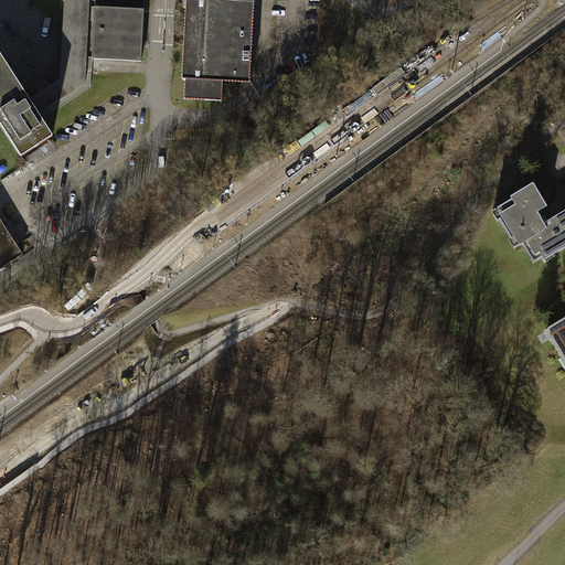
[(64,0),(62,54),(60,84),(91,86),(92,71),(93,60),(141,62),(145,0),(64,0)]
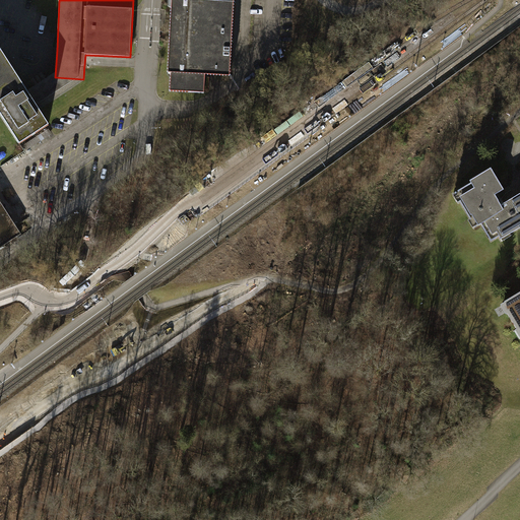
[(171,71),(170,89),(205,91),(206,73),(231,74),(234,0),(170,0),(167,71),(171,71)]
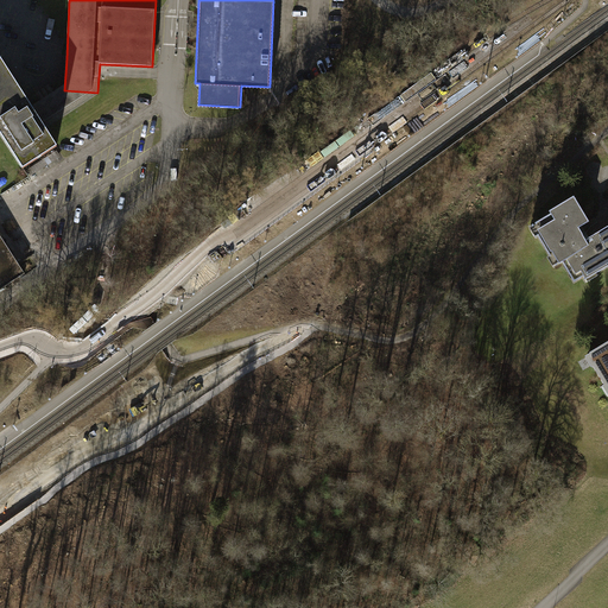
[(57,147),(45,128),(33,111),(0,58),(0,133),(23,169),(57,147)]
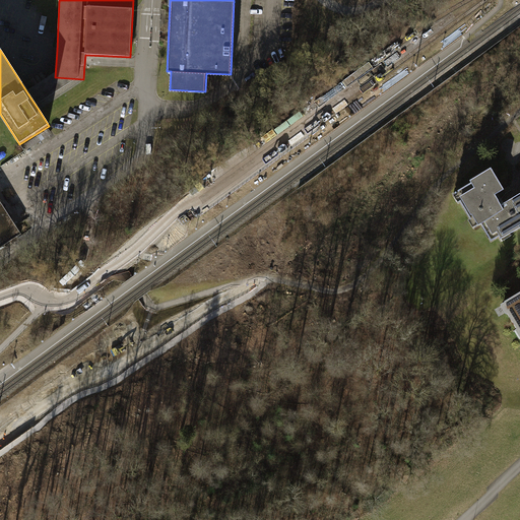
[(39,110),(83,79),(55,77),(28,94),(39,110)]
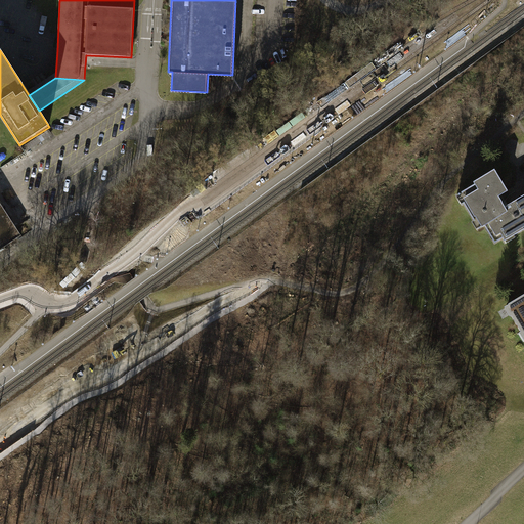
[(28,151),(52,135),(48,130),(24,146),(28,151)]
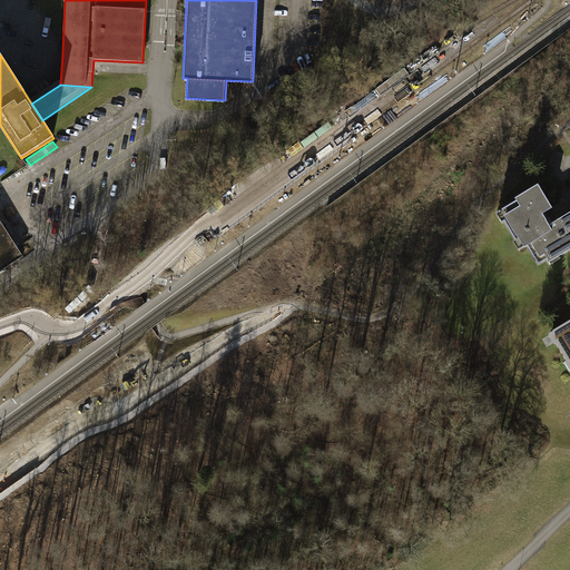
[(534,186),(513,198),(519,207),(503,216),(523,251),(537,244),(544,257),(569,242),(569,212),(546,226),(538,213),(547,207),(534,186)]
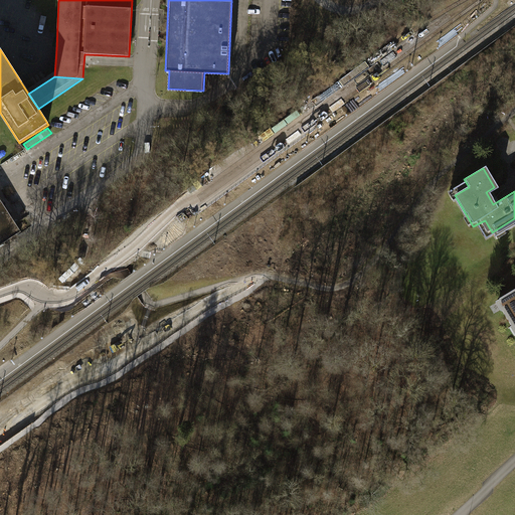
[(0,244),(13,237),(21,232),(16,224),(0,199),(0,244)]
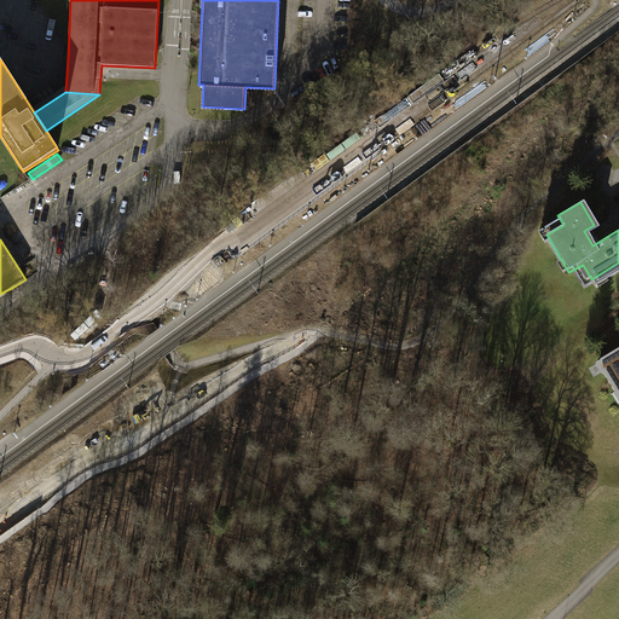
[(618,363),(605,372),(617,391),(618,388),(618,363)]
